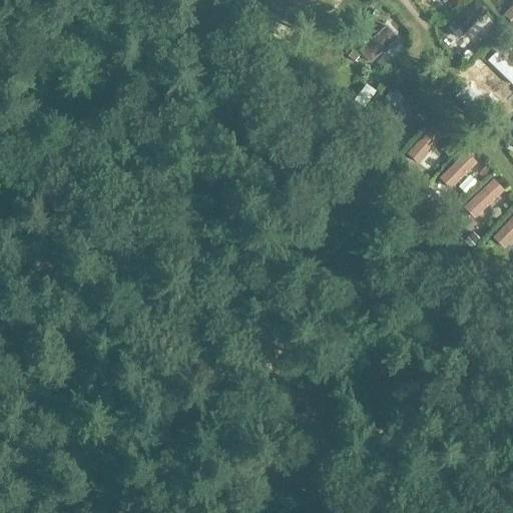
[(446,29),(457,41),(458,40),(487,13),(475,1),(447,28),(446,29)]
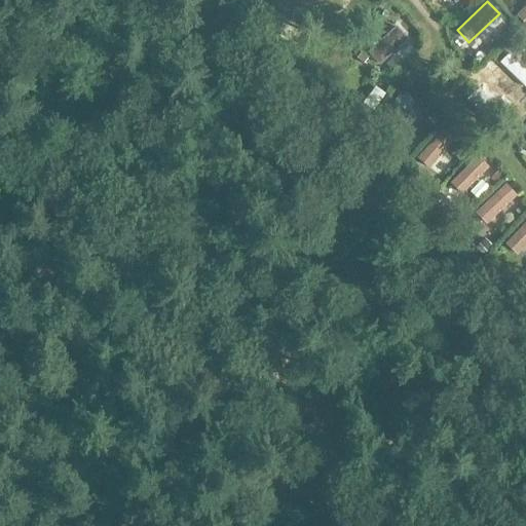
[(523,40),(525,37),(525,12),(512,27),(523,40)]
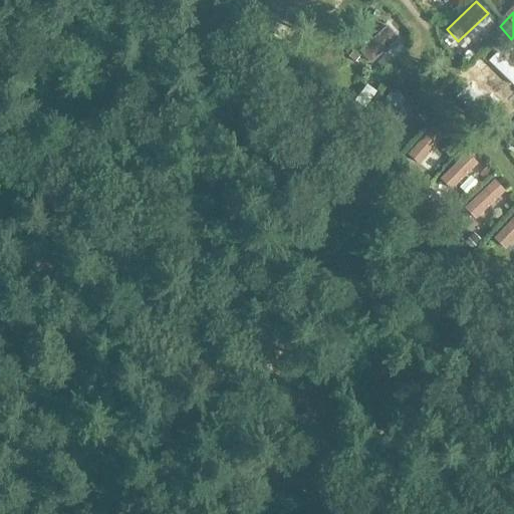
[(399,39),(387,26),(359,51),(358,51),(370,64),(374,60),(398,39),(399,39)]
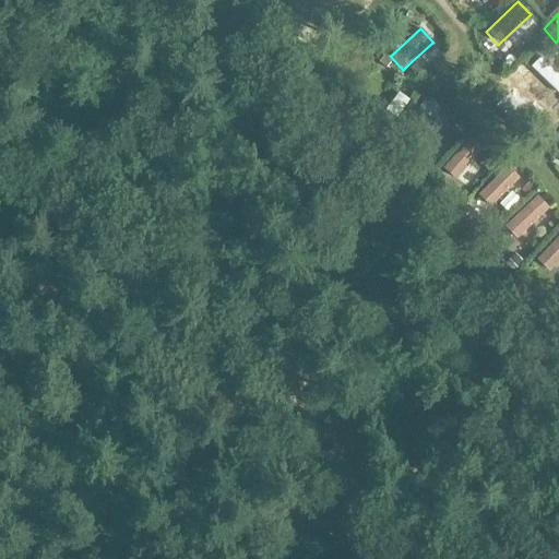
[(558,70),(539,52),(532,62),(555,84),(558,79),(558,70)]
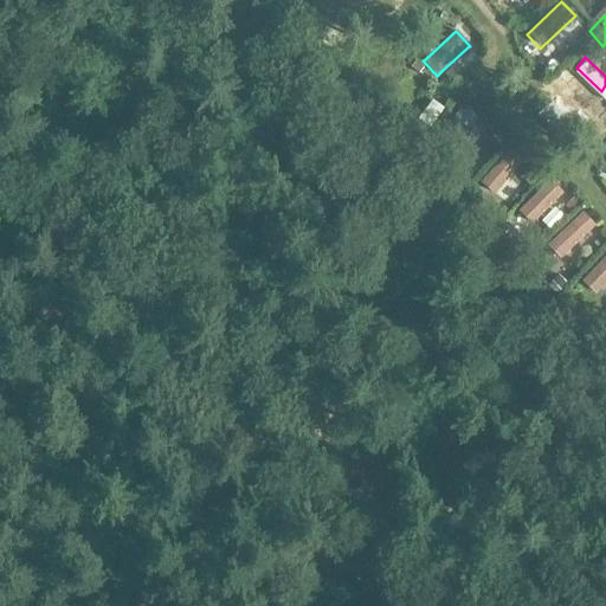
[(425,66),(418,59),(411,68),(418,73),(425,66)]
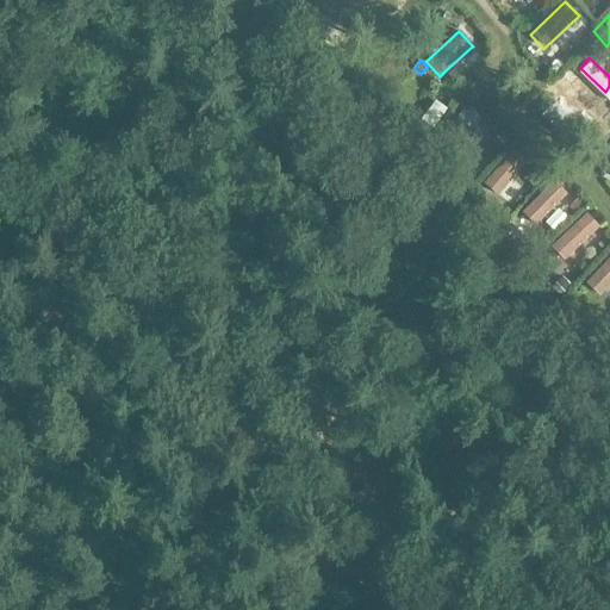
[(455,68),(448,73),(447,74),(453,81),(461,75),(455,68)]
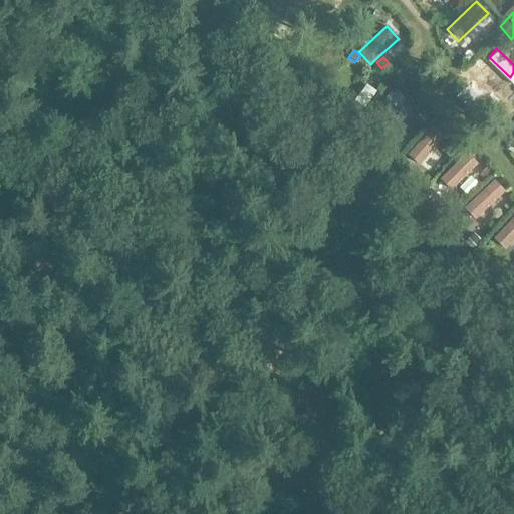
[(470,72),(462,80),(485,104),(494,96),(470,72)]
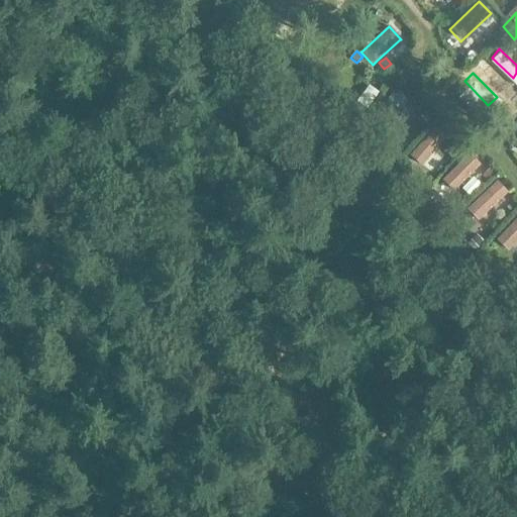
[(359,94),(356,92),(352,97),(355,100),(351,105),(363,113),(378,92),(367,84),(359,94)]
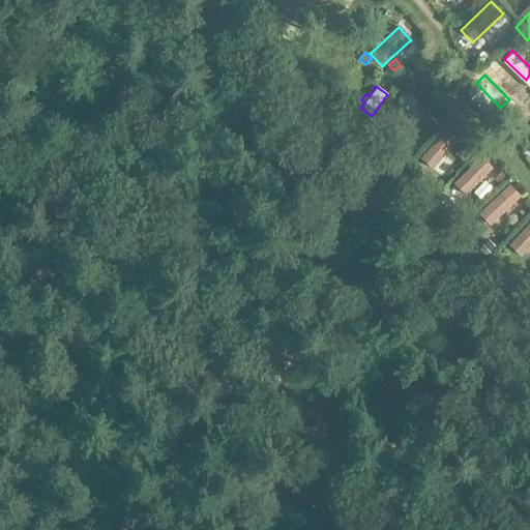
[(464,106),(454,115),(476,135),(484,126),(464,106)]
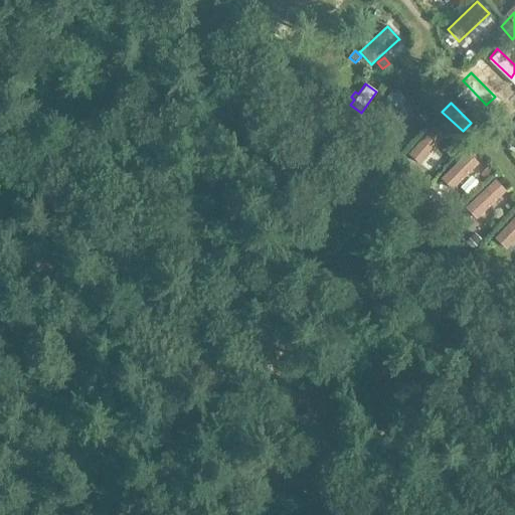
[(397,109),(387,141),(400,145),(410,114),(397,109)]
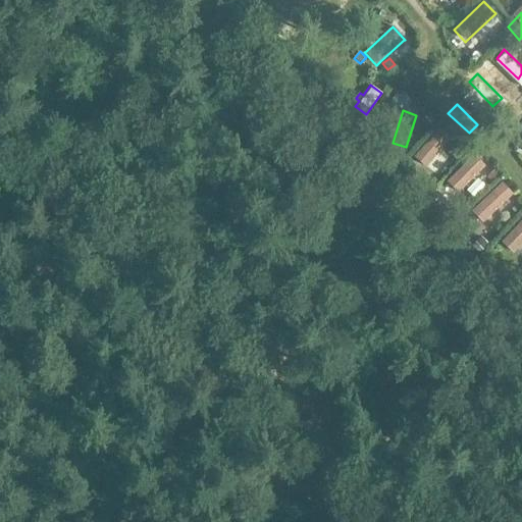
[(434,122),(428,114),(421,120),(427,127),(434,122)]
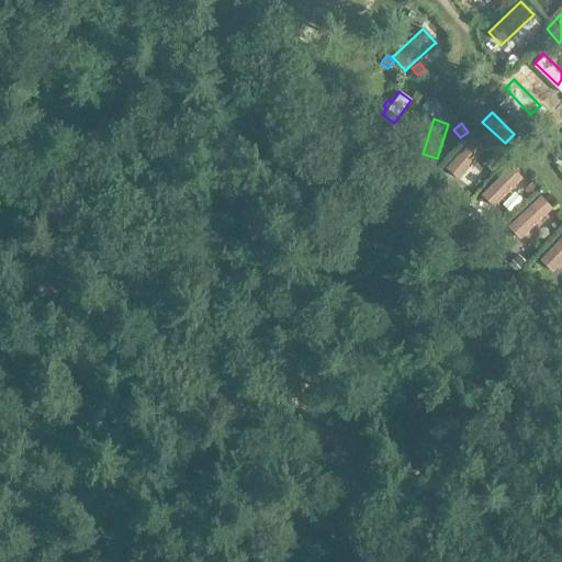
[(472,138),(445,169),(458,181),(485,150),(472,138)]
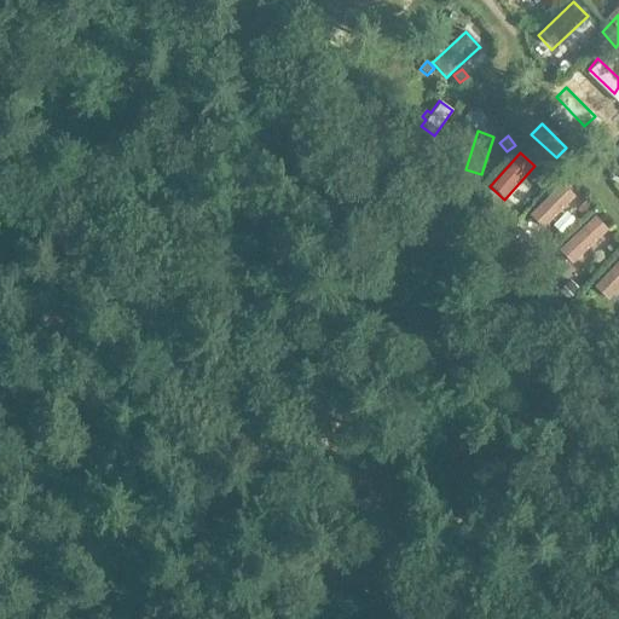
[(474,177),(463,173),(461,183),(470,186),(474,177)]
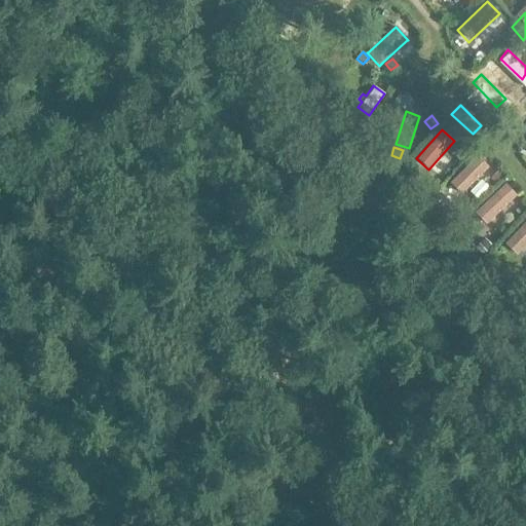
[(471,155),(465,148),(458,154),(463,160),(471,155)]
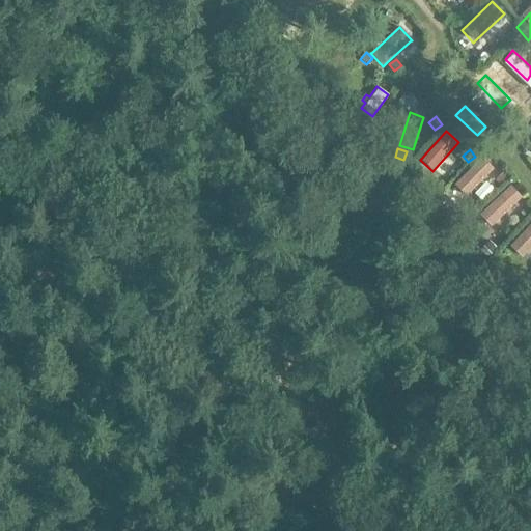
[(448,207),(482,176),(471,165),(438,196),(448,207)]
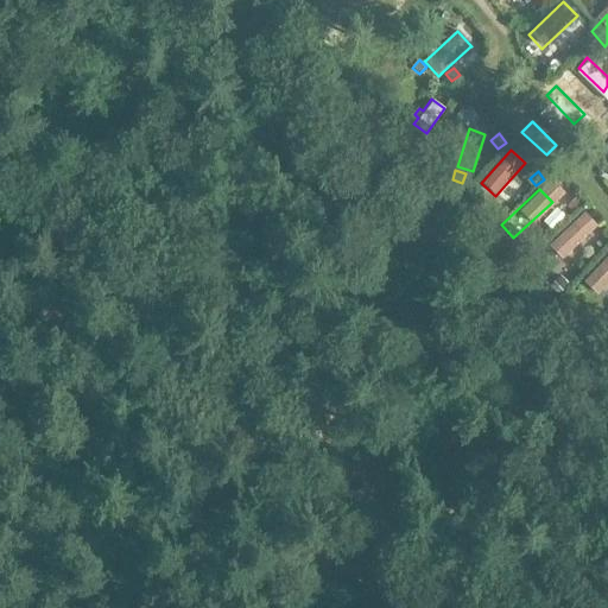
[(575,198),(567,208),(572,214),(582,206),(575,198)]
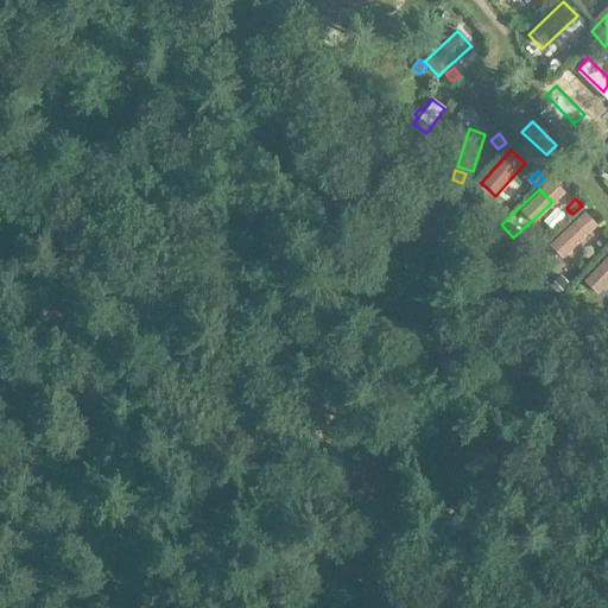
[(550,248),(562,260),(597,227),(584,214),(583,213),(549,246),(550,248)]
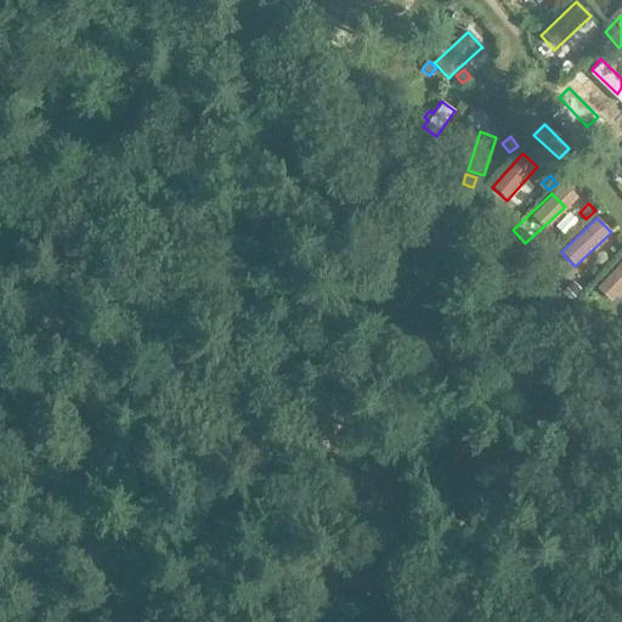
[(621,261),(597,288),(610,301),(621,289),(621,261)]
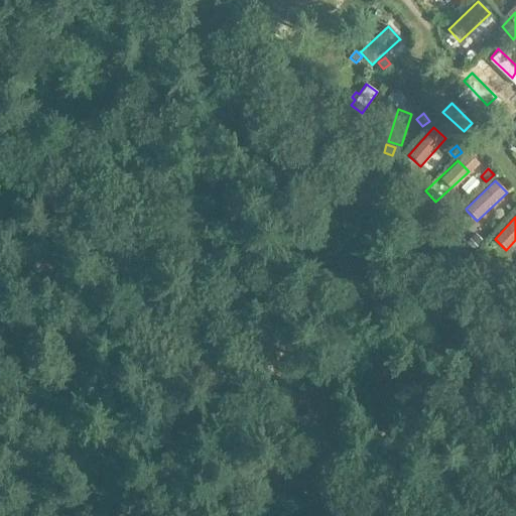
[(484,242),(476,234),(470,240),(478,248),(484,242)]
